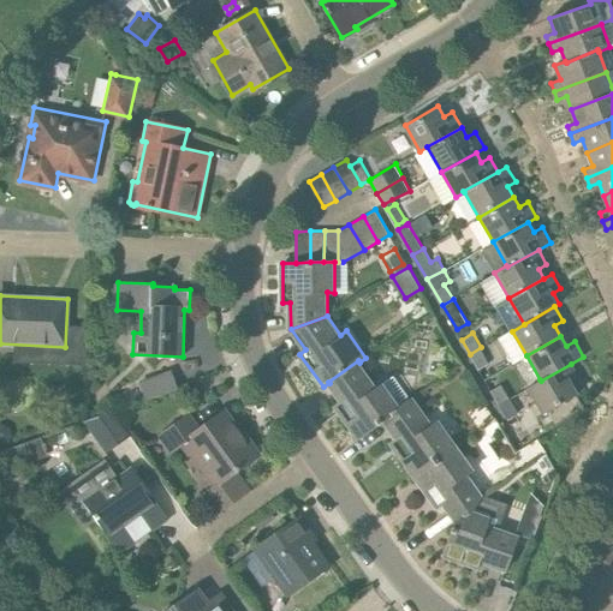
[(481,347),(470,354),(478,367),(489,361),(481,347)]
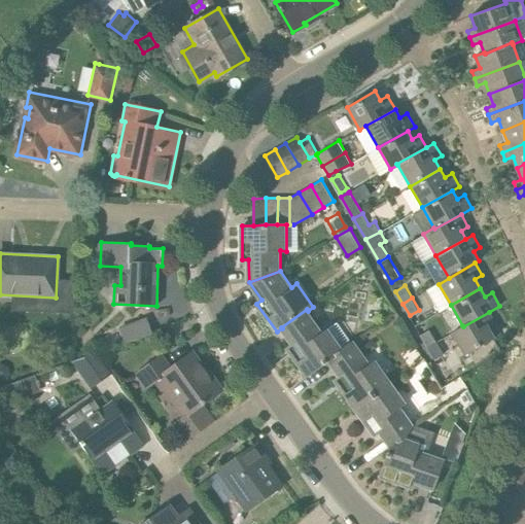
[(287,347),(308,376),(329,359),(344,349),(342,347),(327,327),(322,332),(308,311),(307,309),(281,327),(282,328),(292,344),(287,347)]
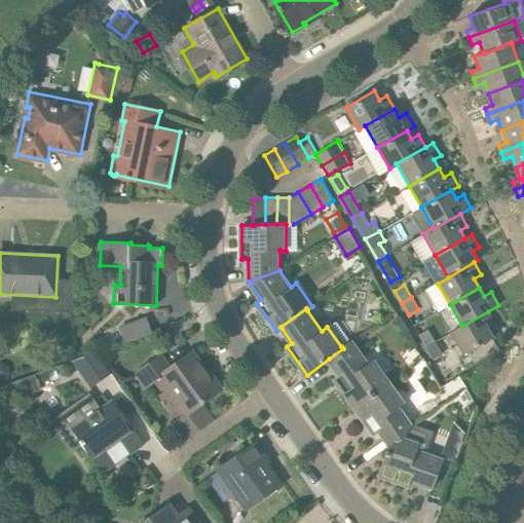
[(488,328),(495,324),(488,311),(462,326),(461,325),(451,330),(465,353),(493,337),(488,328)]
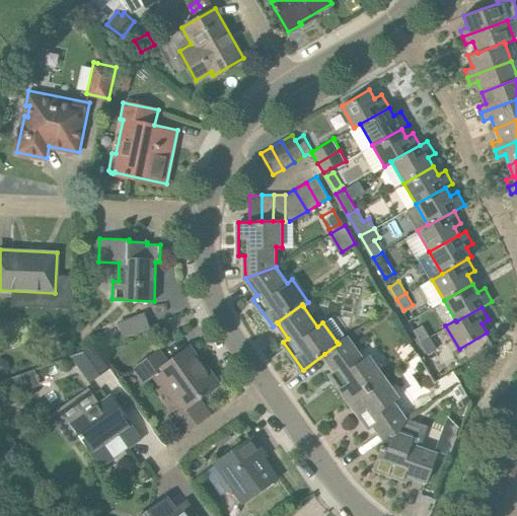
[(146,310),(118,319),(124,337),(151,327),(146,310)]
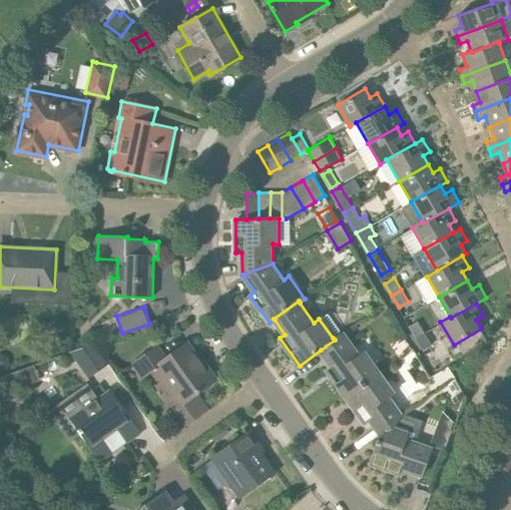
[(416,337),(425,332),(418,320),(409,325),(416,337)]
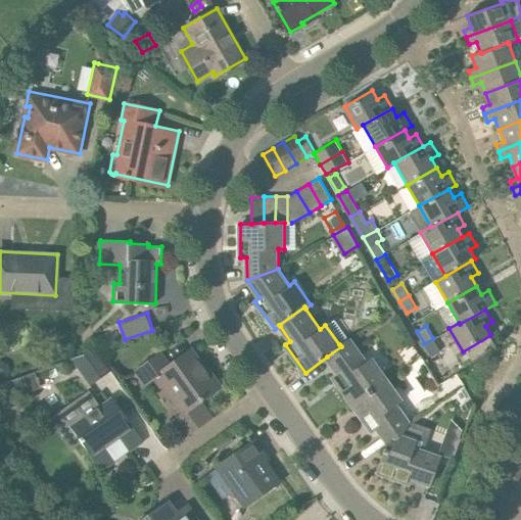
[(338,372),(333,376),(352,404),(388,378),(372,356),(367,360),(350,337),(339,344),(341,346),(327,357),(338,372)]
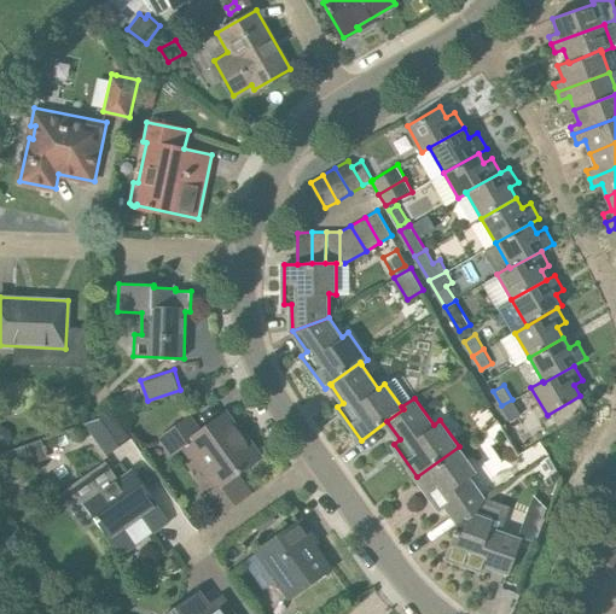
[(512,399),(501,405),(509,420),(519,414),(512,399)]
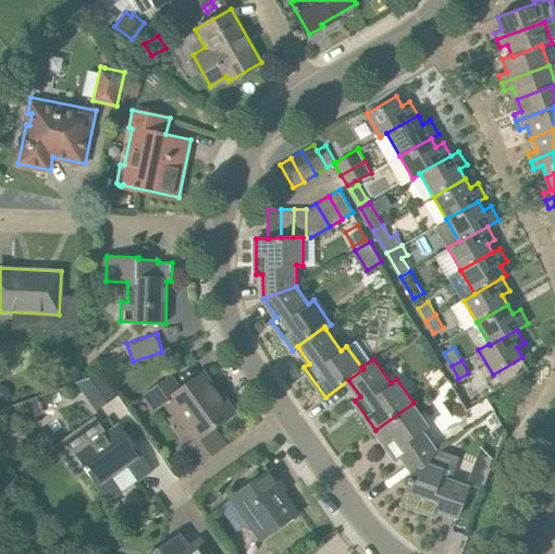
[(96,409),(119,393),(106,370),(76,382),(96,409)]
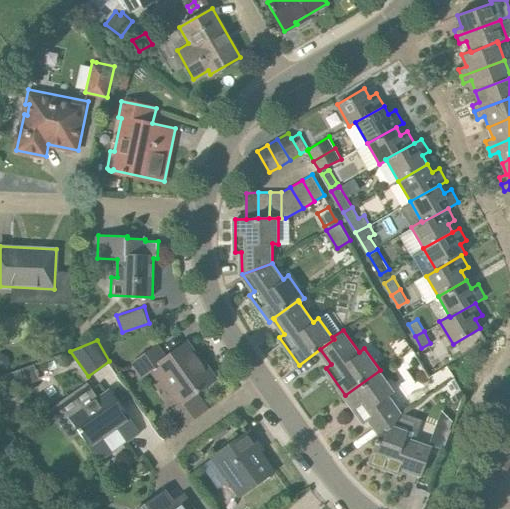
[(185,400),(216,378),(189,341),(167,357),(158,344),(133,362),(143,375),(153,368),(159,377),(165,373),(185,400)]
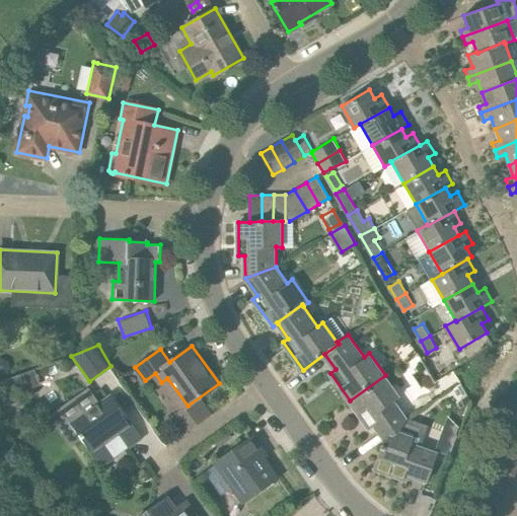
[(9,359),(3,357),(0,357),(0,373),(3,374),(8,372),(12,365),(9,359)]
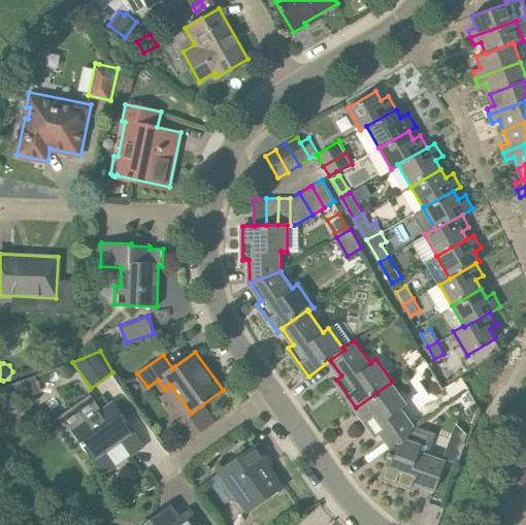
[(406,385),(400,375),(392,382),(398,391),(406,385)]
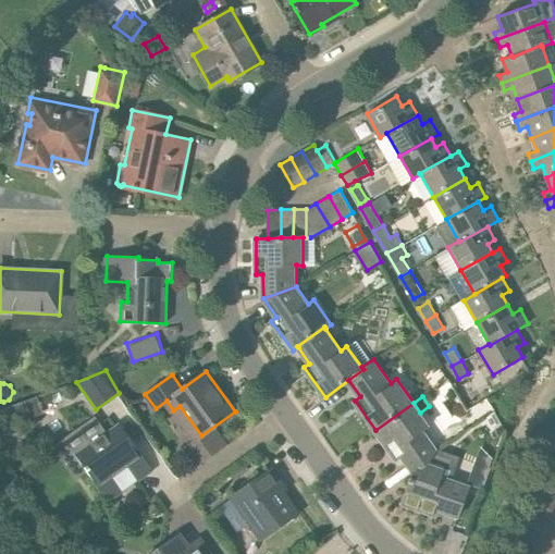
[(414,471),(428,462),(436,448),(423,429),(429,426),(420,413),(414,403),(375,430),(396,459),(402,455),(414,471)]
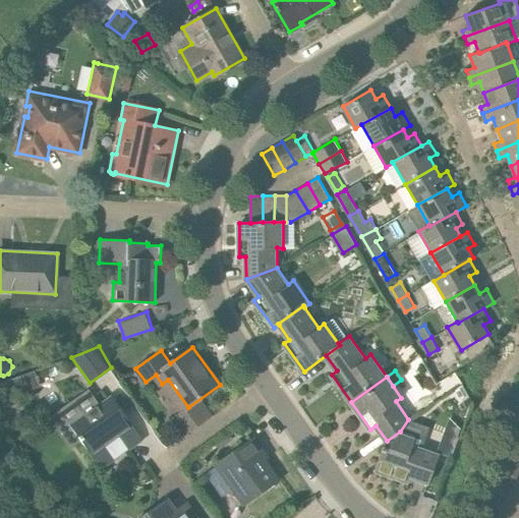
[(16,399),(14,394),(9,379),(0,381),(0,398),(2,404),(16,399)]
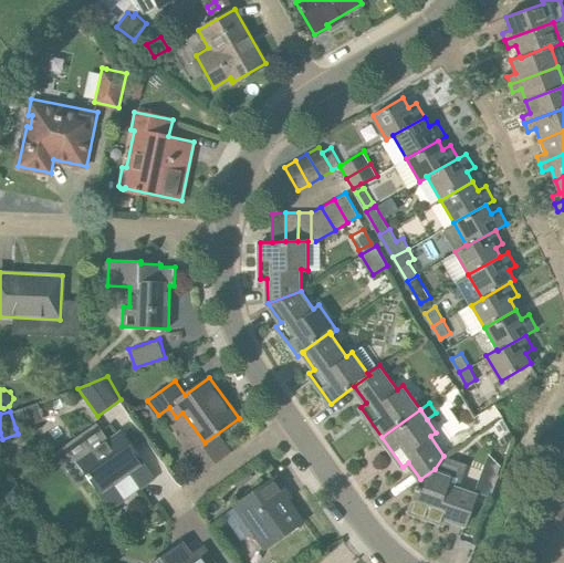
[(121,428),(75,459),(112,509),(125,499),(112,480),(128,468),(142,488),(156,478),(121,428)]
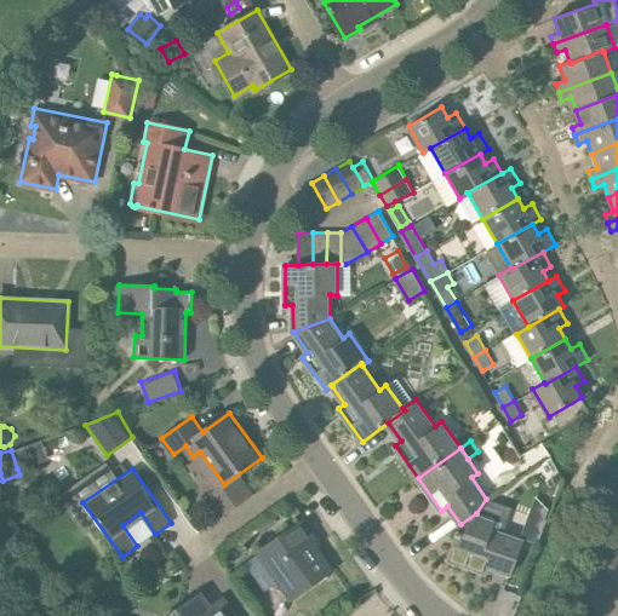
[(617,507),(611,498),(599,506),(608,520),(617,514),(617,507)]
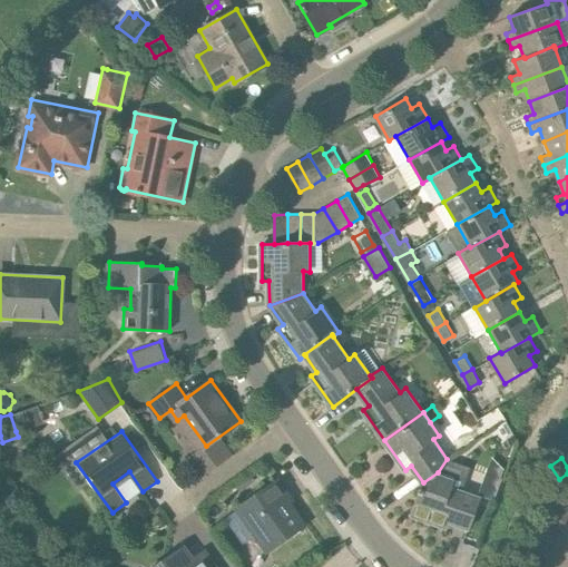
[(437,475),(423,482),(421,489),(420,488),(418,492),(419,492),(411,514),(447,527),(449,520),(469,528),(480,498),(452,488),(453,481),(459,466),(447,461),(438,472),(437,475)]
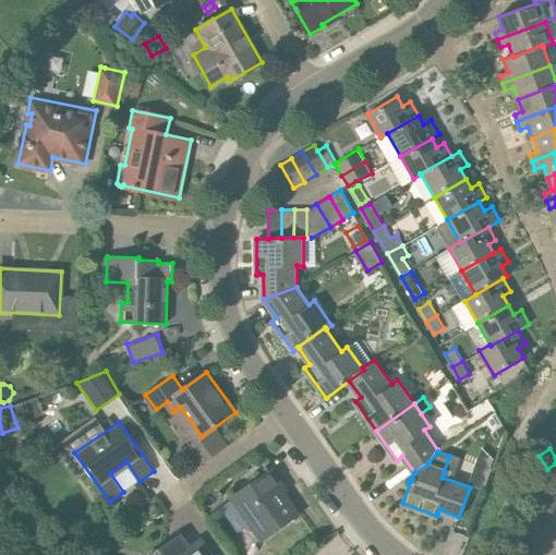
[(476,461),(469,483),(483,489),(485,489),(487,482),(492,469),(493,468),(491,467),(476,461)]
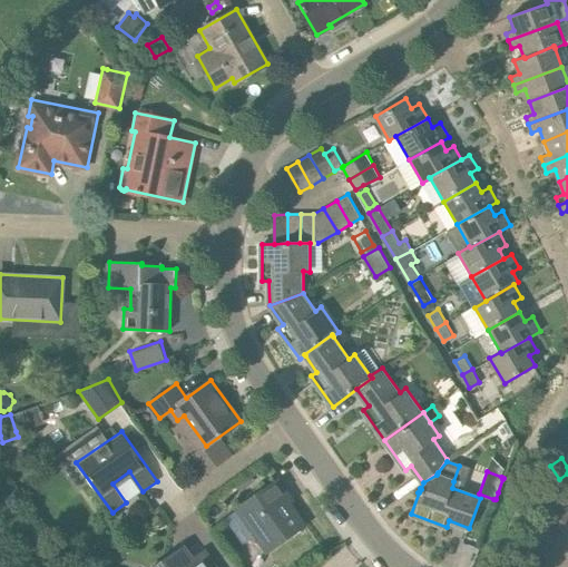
[(267,553),(289,537),(307,524),(286,495),(290,491),(280,478),(236,508),(267,553)]
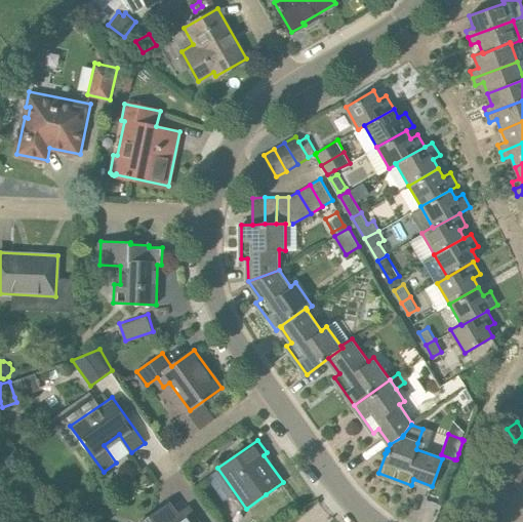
[(522,448),(521,446),(508,455),(522,469),(522,448)]
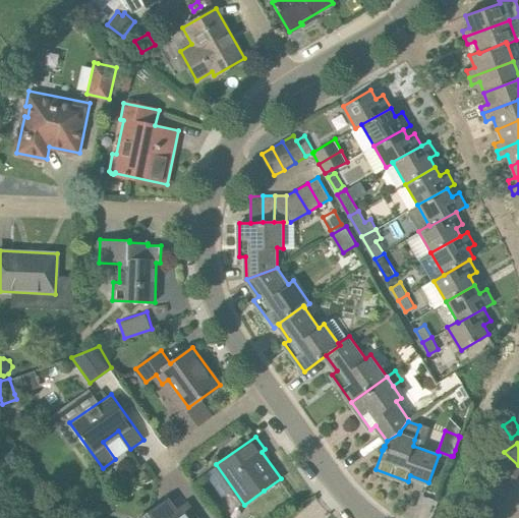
[(517,476),(518,473),(518,465),(504,452),(497,467),(517,476)]
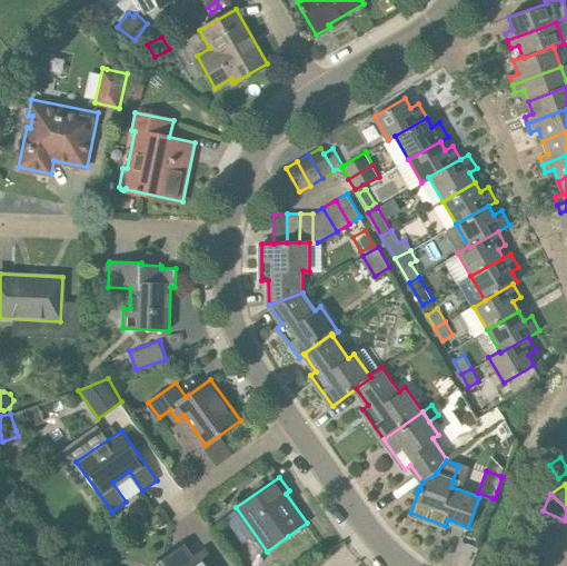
[(536,523),(559,534),(565,520),(543,510),(536,523)]
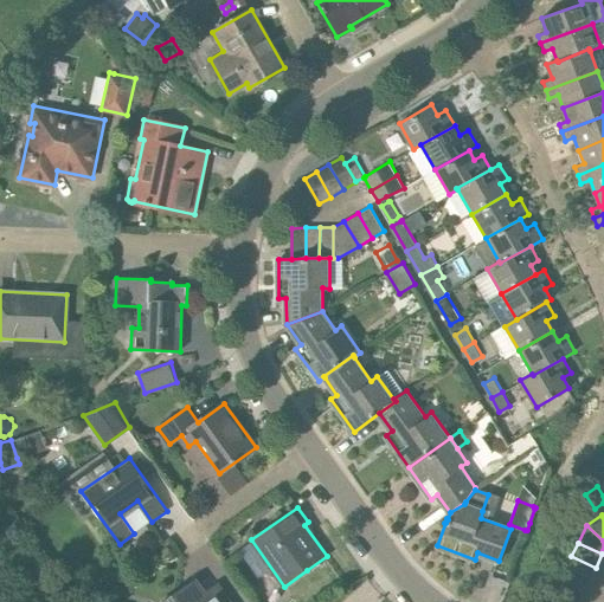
[(565,569),(590,581),(596,568),(571,556),(565,569)]
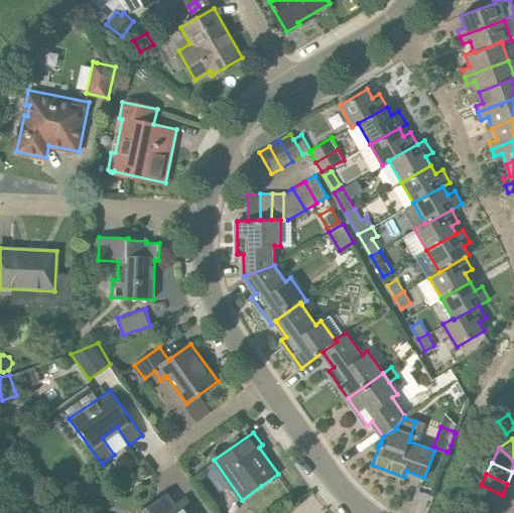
[(476,496),(496,507),(502,495),(481,485),(476,496)]
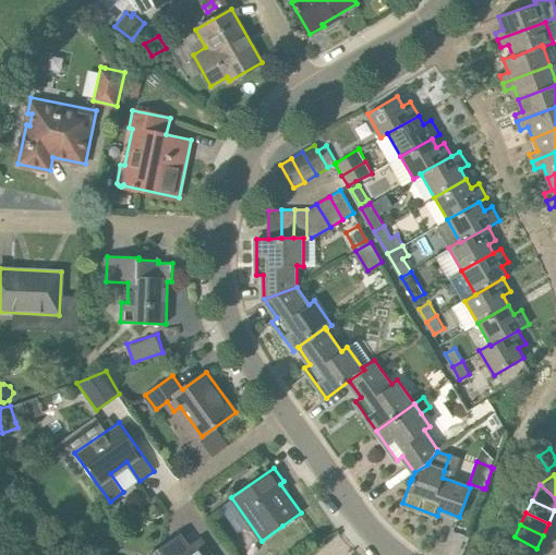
[(213,554),(205,544),(193,552),(180,533),(149,554),(213,554)]
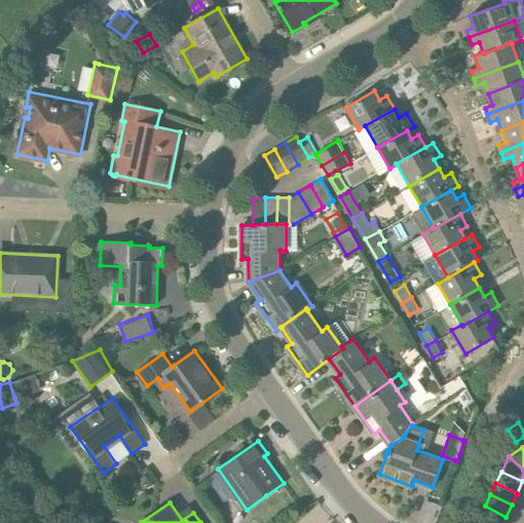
[(480,518),(490,522),(502,522),(506,517),(485,506),(480,518)]
